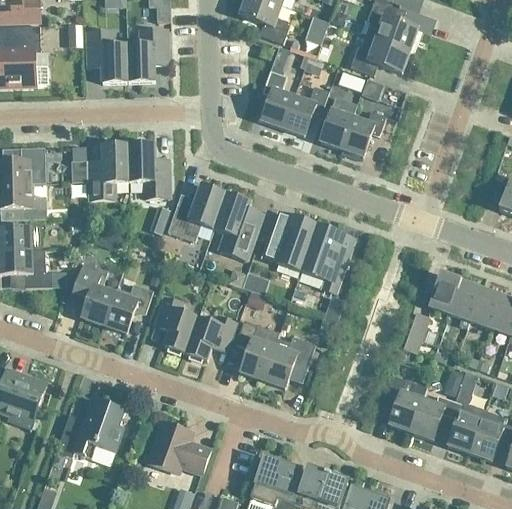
[(0,0),(0,23),(40,22),(39,0),(0,0)]
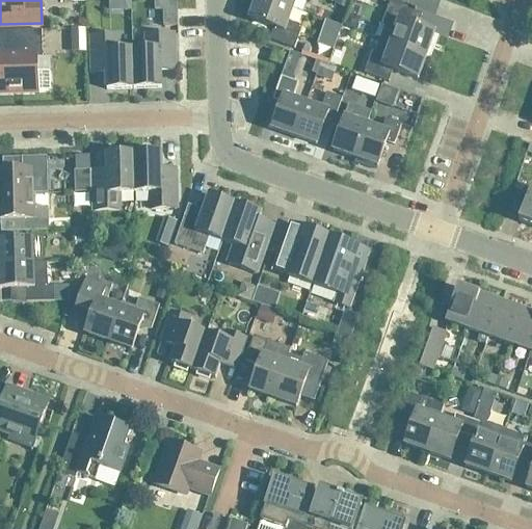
[(292,5),(276,0),(254,0),(248,17),(273,25),(269,37),(293,46),(301,24),(288,19),(292,5)]
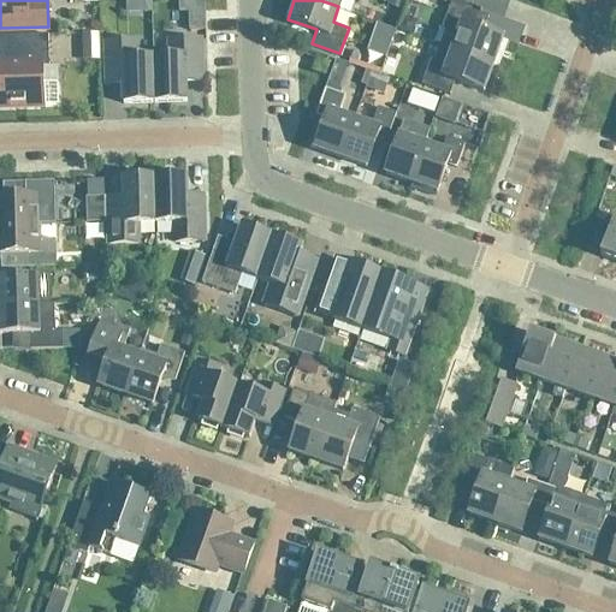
[(445,25),(439,42),(451,47),(492,61),(502,34),(474,24),(479,10),(450,0),(445,13),(442,24),(445,25)]
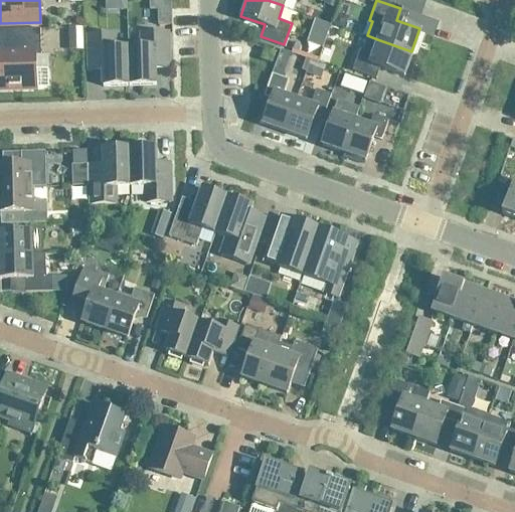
[(51,41),(75,41),(75,21),(51,20),(51,41)]
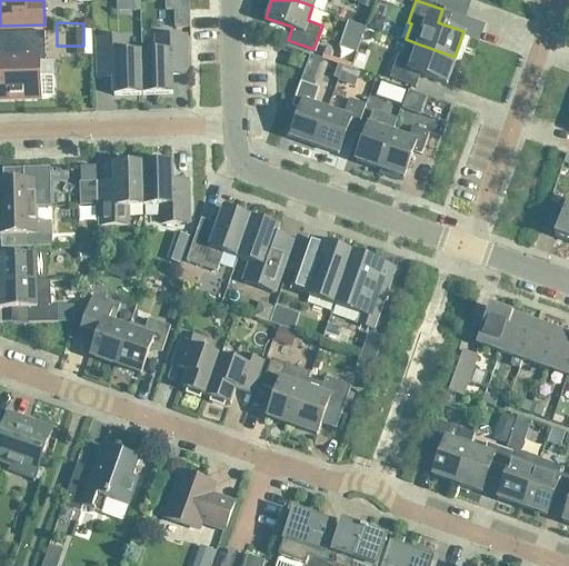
[(52,73),(39,73),(39,59),(45,59),(43,29),(6,30),(7,53),(0,53),(0,97),(40,96),(40,93),(53,93),(52,73)]
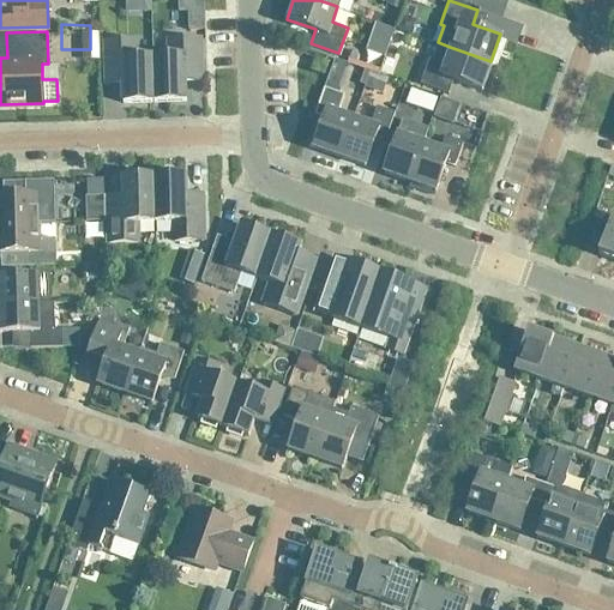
[(168,54),(152,54),(154,100),(185,98),(184,70),(200,70),(199,35),(167,36),(168,54)]
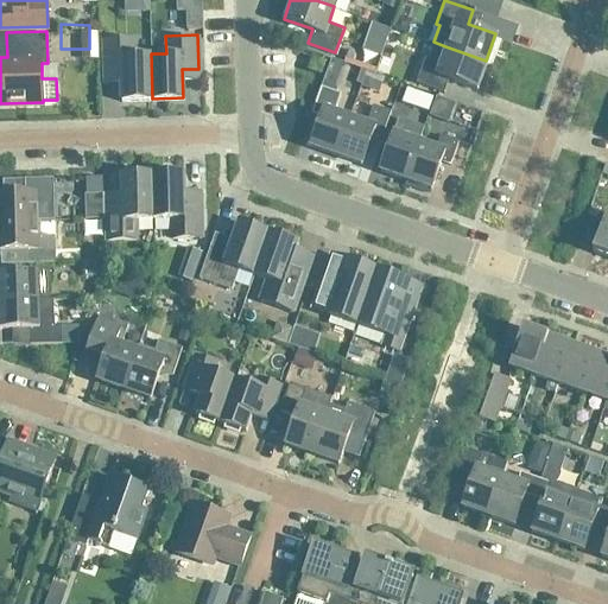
[(152,99),(151,53),(135,53),(134,37),(102,38),(103,71),(120,71),(121,99),(152,99)]
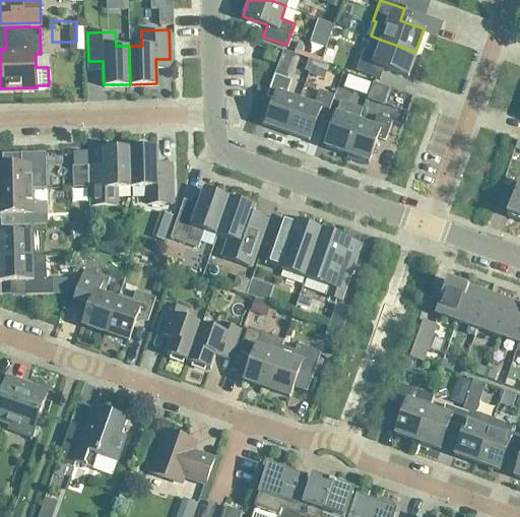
[(363,48),(360,57),(355,69),(379,77),(383,66),(407,74),(415,52),(381,40),(377,53),(363,48)]
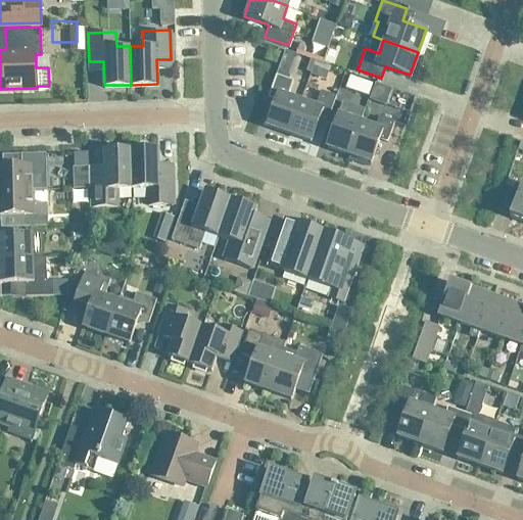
[(278,51),(268,47),(265,57),(274,61),(278,51)]
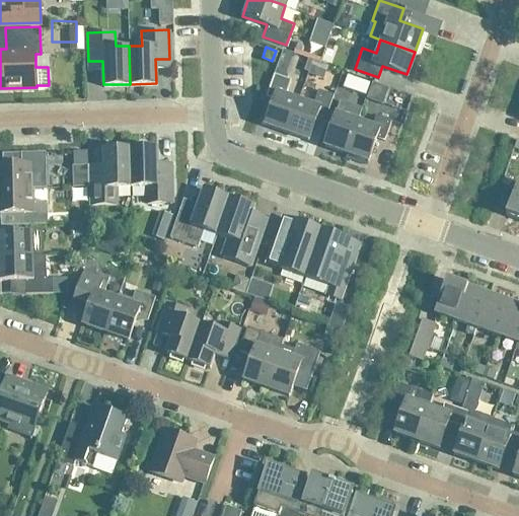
[(286,131),(298,98),(285,93),(290,78),(274,72),(266,95),(273,97),(265,123),(286,131)]
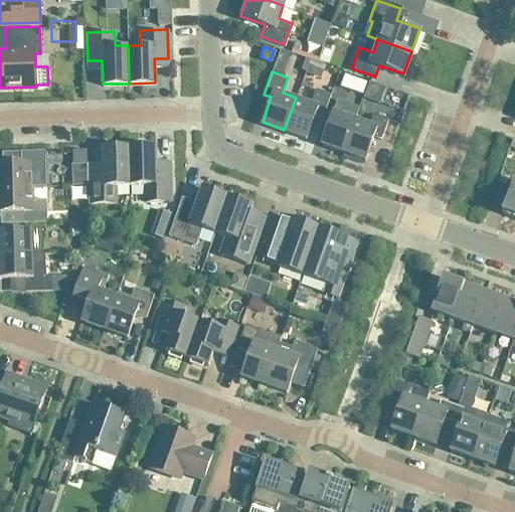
[(310,103),(296,98),(284,130),(306,138),(315,113),(322,115),(330,93),(316,87),(310,103)]
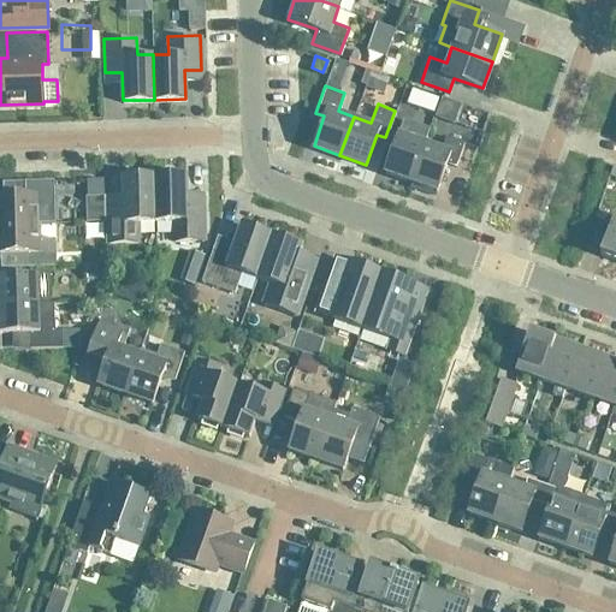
[(402,120),(384,171),(410,180),(424,141),(428,129),(402,120)]
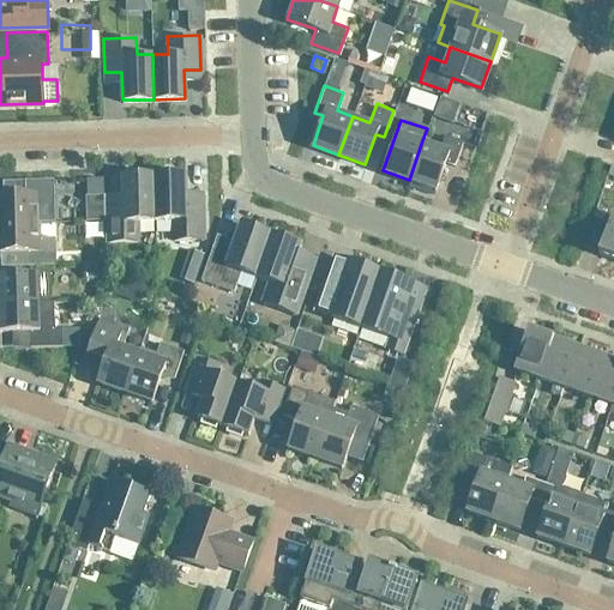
[(440,146),(422,140),(409,180),(435,188),(445,161),(455,164),(463,140),(444,134),(440,146)]
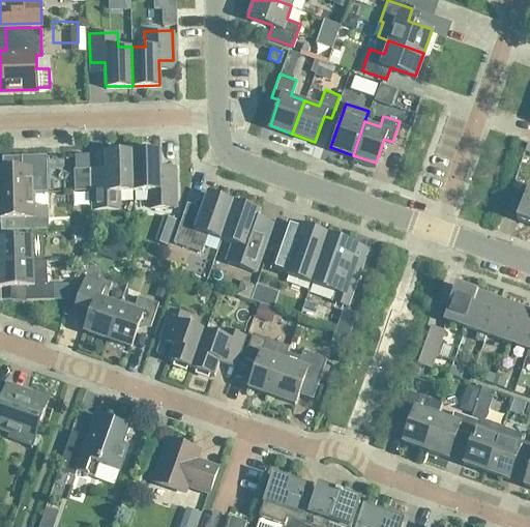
[(133,150),(134,189),(149,188),(149,206),(175,205),(174,166),(160,166),(159,149),(133,150)]
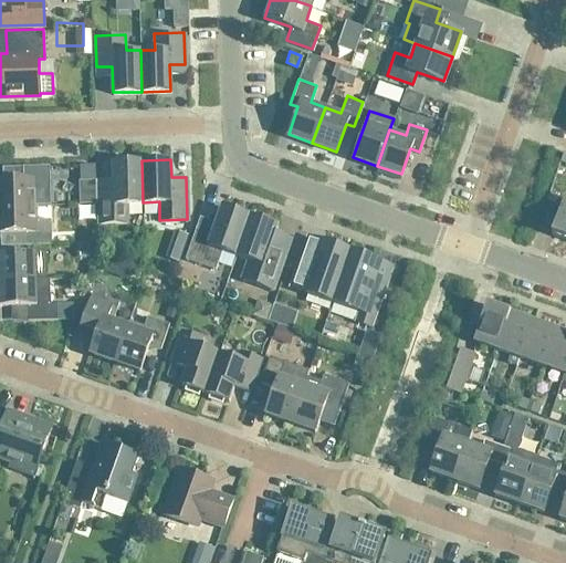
[(143,202),(142,160),(113,162),(113,179),(95,179),(96,221),(126,221),(126,202),(143,202)]
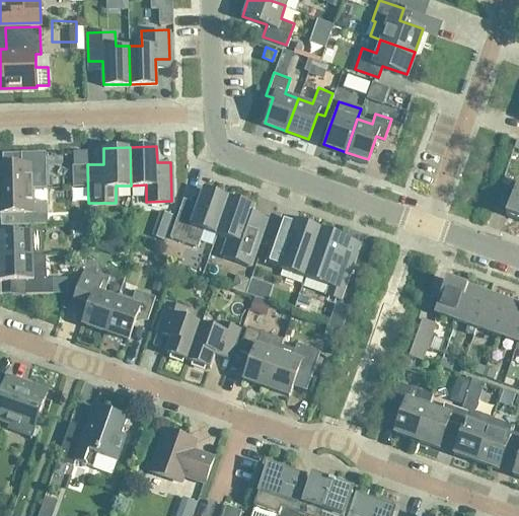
[(87,149),(72,149),(72,164),(87,163),(87,149)]
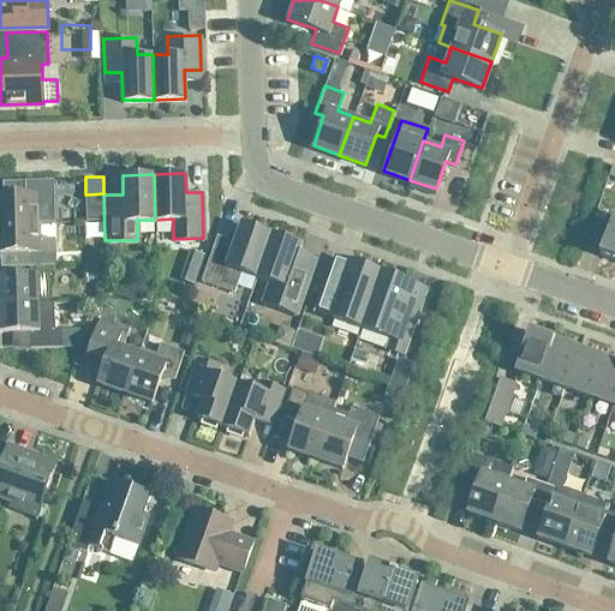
[(0,221),(37,221),(36,205),(54,205),(53,178),(24,179),(24,192),(0,192),(0,221)]
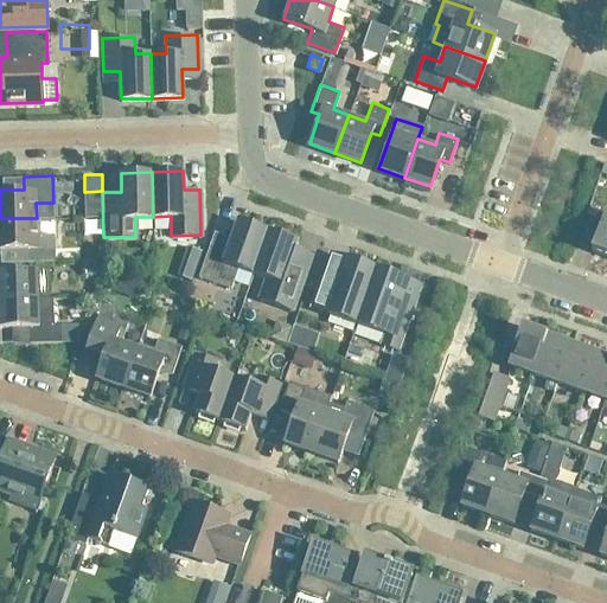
[(606,254),(606,210),(605,210),(590,249),(606,254)]
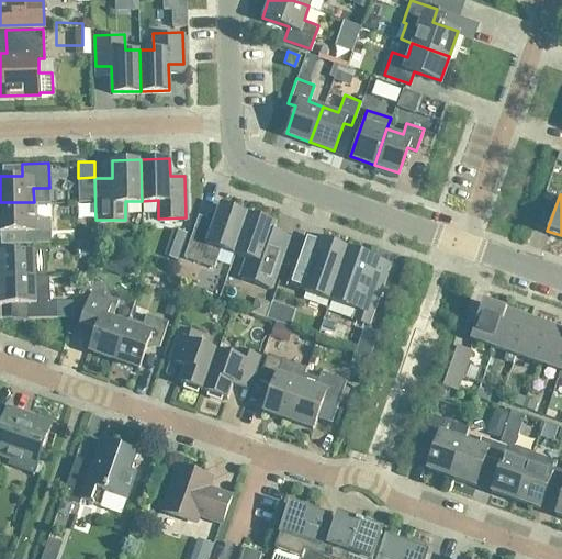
[(34,216),(34,202),(0,202),(0,228),(24,228),(24,242),(51,241),(49,215),(34,216)]
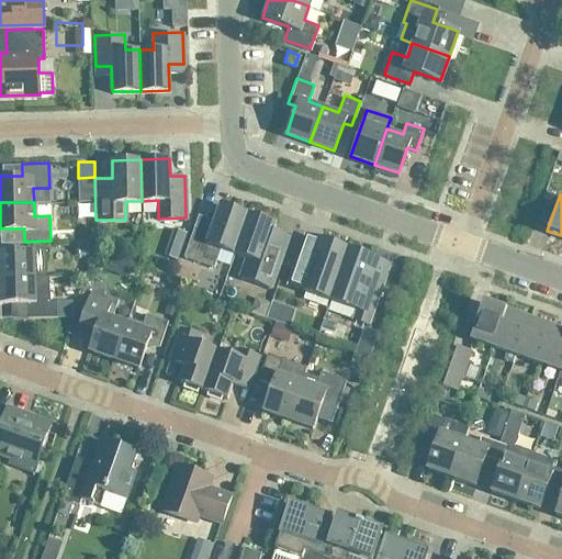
[(234,252),(247,213),(221,203),(212,227),(195,222),(183,256),(213,266),(220,247),(234,252)]
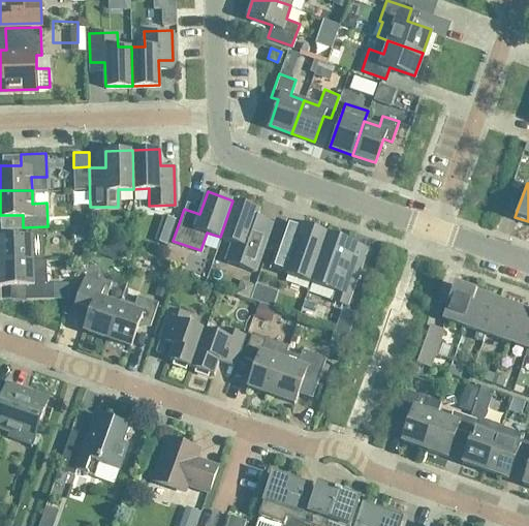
[(232,200),(220,237),(231,241),(225,259),(254,269),(266,238),(272,220),(256,215),(258,209),(232,200)]
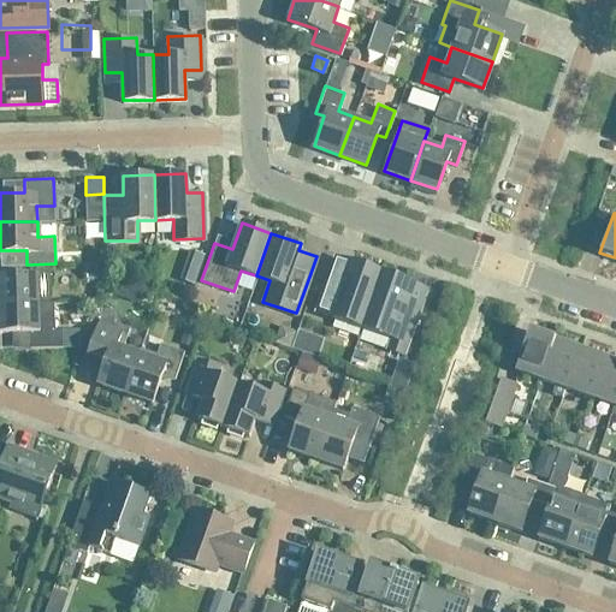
[(183,275),(195,278),(200,250),(189,248),(183,275)]
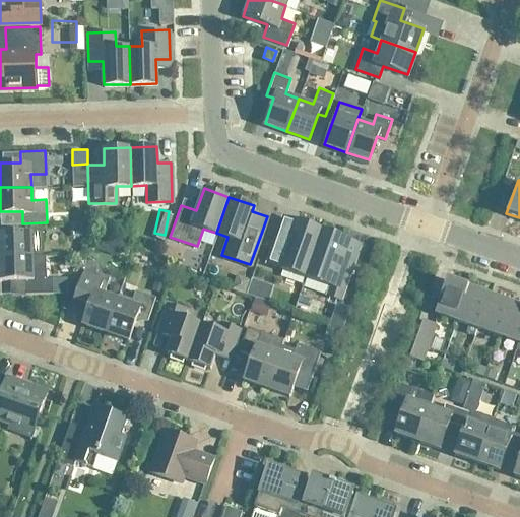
[(305,275),(321,229),(282,215),(266,261),(305,275)]
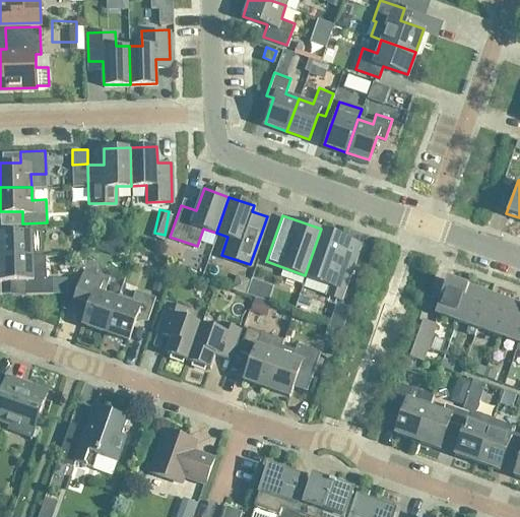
[(45,240),(45,236),(45,227),(21,228),(21,232),(0,232),(0,255),(43,254),(43,243),(45,240)]
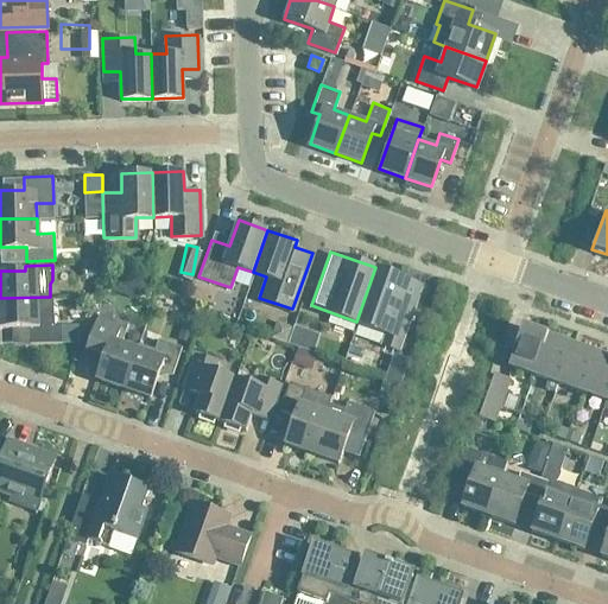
[(375,267),(356,322),(385,331),(381,343),(399,349),(422,284),(375,267)]
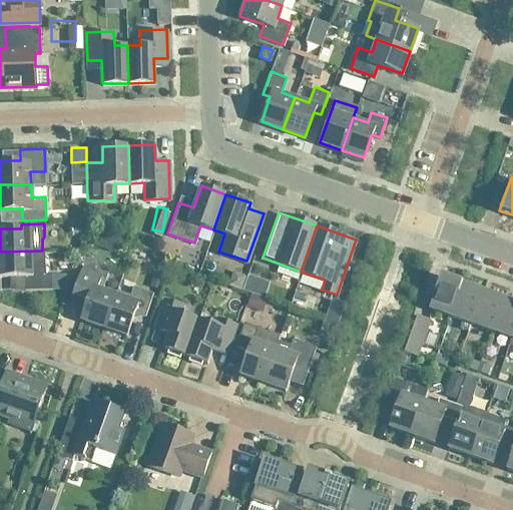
[(45,250),(42,250),(0,251),(0,276),(25,275),(25,289),(51,288),(51,273),(45,273),(45,250)]
